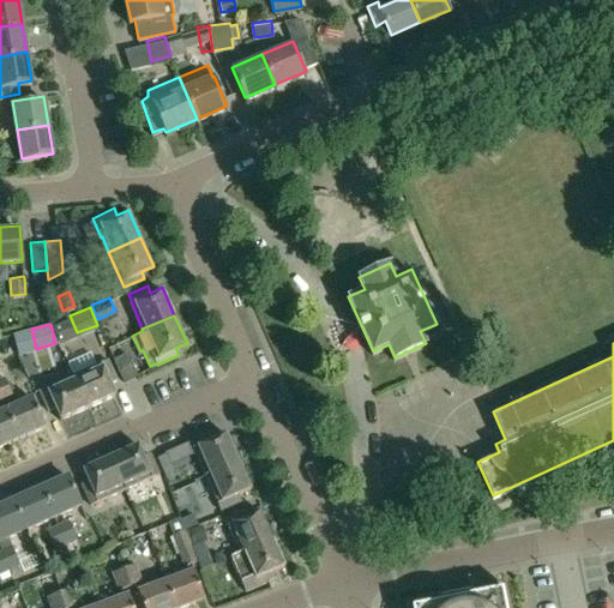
[(114,356),(125,379),(138,373),(127,350),(114,356)]
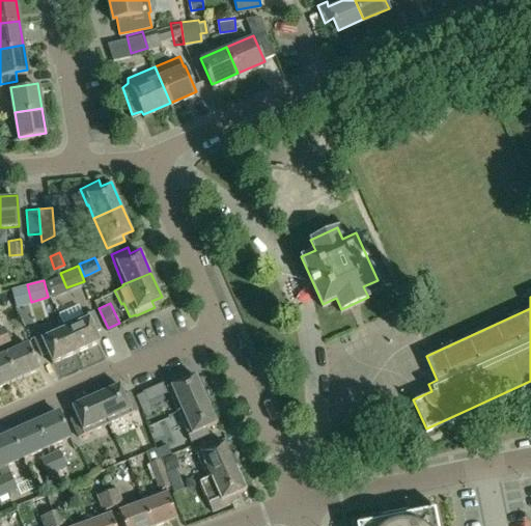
[(64,325),(76,350),(100,339),(95,329),(102,326),(93,308),(87,311),(88,314),(64,325)]
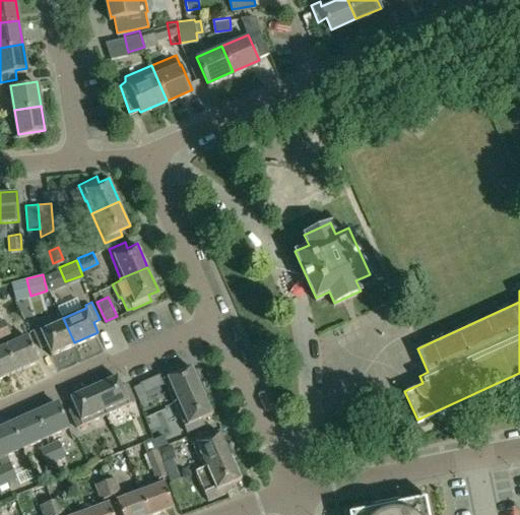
[(0,318),(0,335),(1,337),(10,332),(3,317),(0,318)]
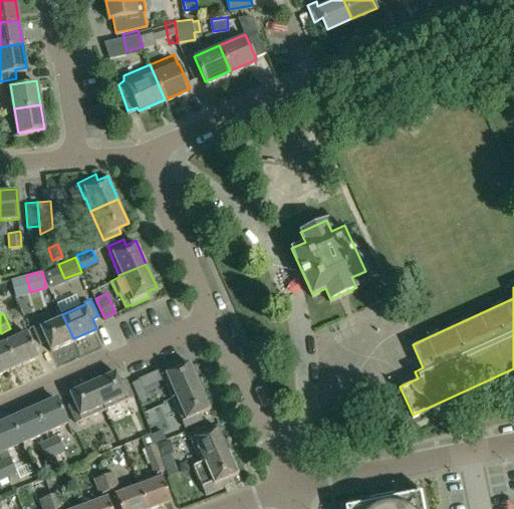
[(49,348),(73,338),(62,314),(39,324),(38,321),(32,323),(40,341),(45,339),(49,348)]
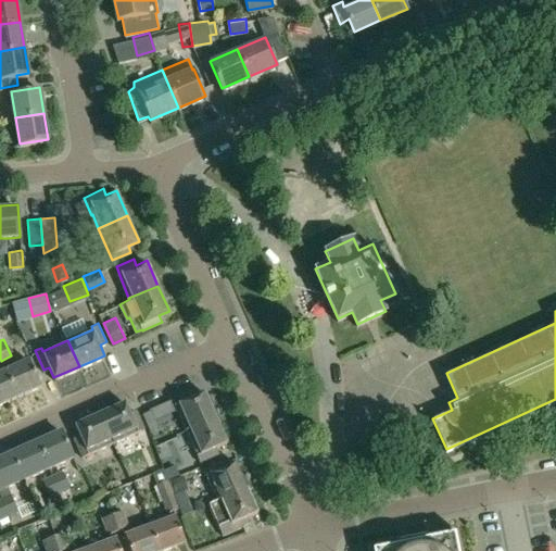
[(29,357),(4,368),(16,395),(41,384),(29,357)]
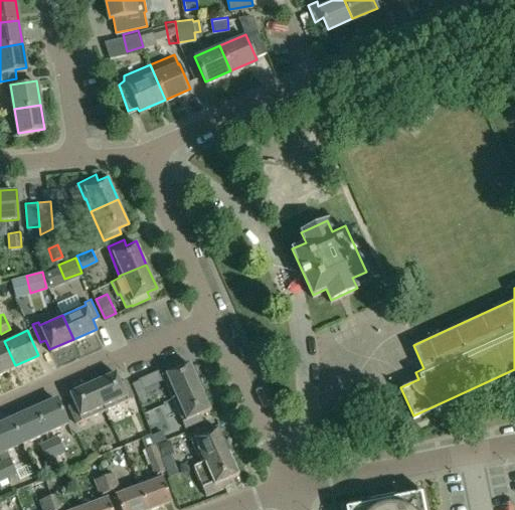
[(87,346),(107,337),(104,330),(83,339),(87,346)]
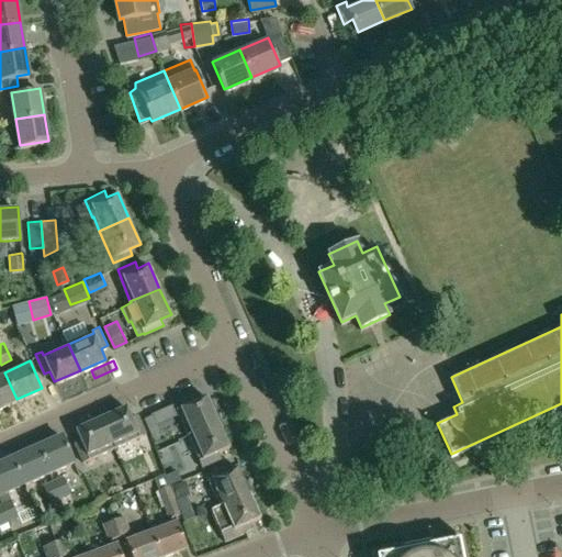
[(0,405),(17,399),(4,372),(0,374),(0,405)]
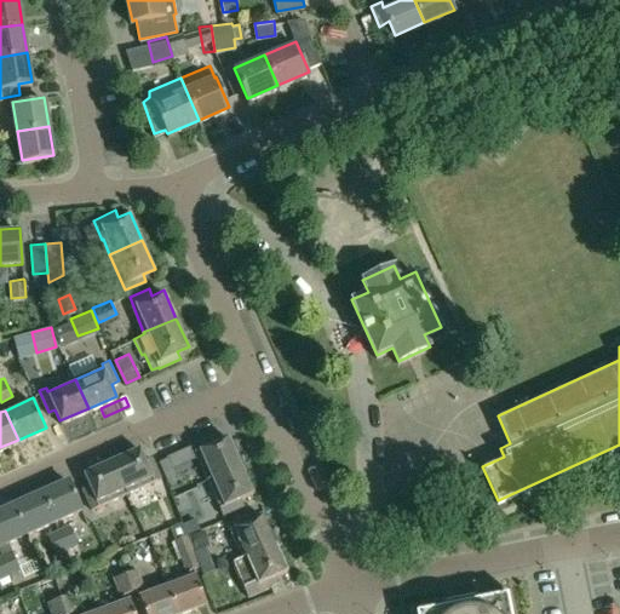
[(240,463),(228,435),(217,440),(213,434),(191,443),(207,477),(240,463)]
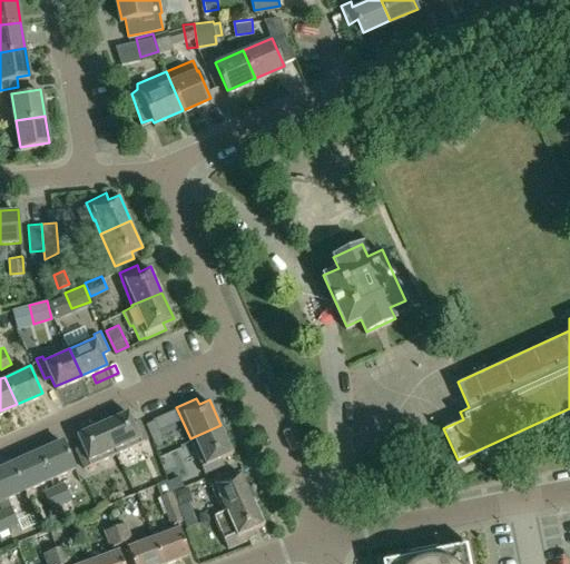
[(102,421),(116,451),(148,437),(140,418),(133,421),(128,409),(102,421)]
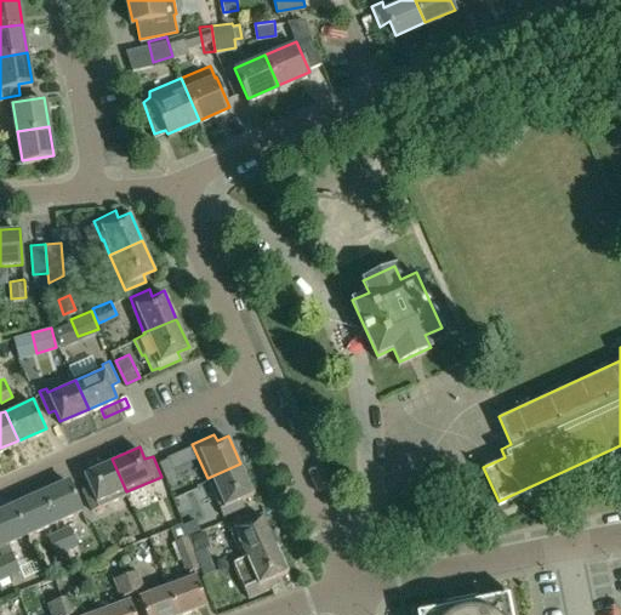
[(180,468),(175,456),(160,462),(165,474),(180,468)]
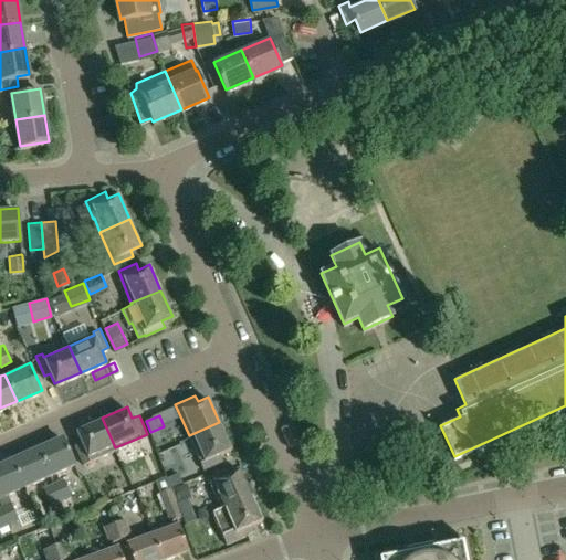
[(83,462),(115,447),(102,418),(75,430),(80,440),(75,443),(83,462)]
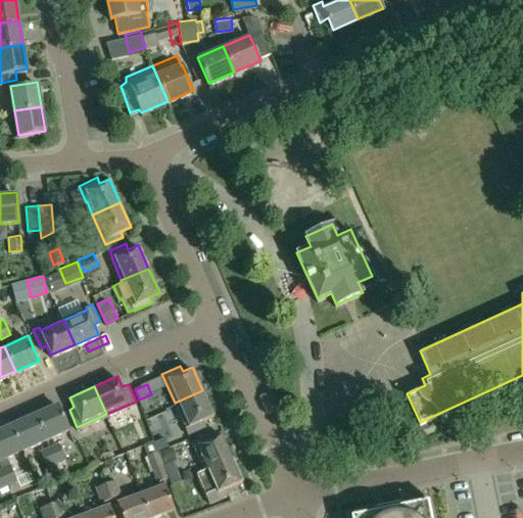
[(202,390),(175,403),(188,431),(205,425),(202,419),(214,414),(202,390)]
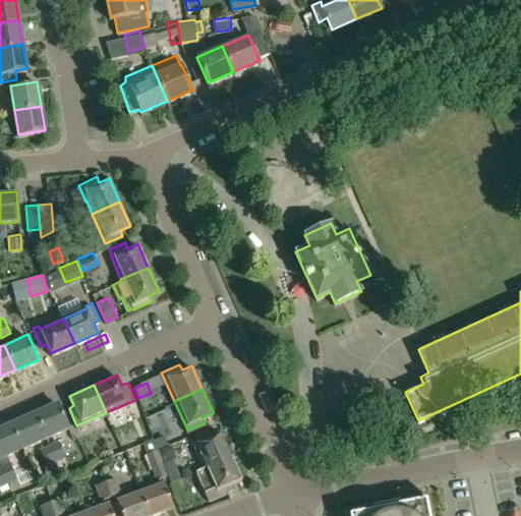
[(34,411),(45,437),(68,426),(57,401),(34,411)]
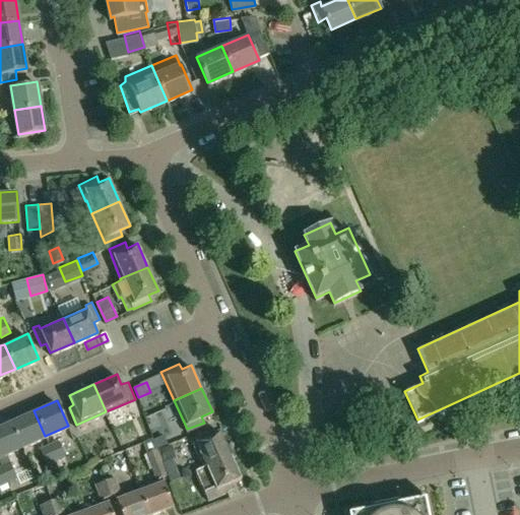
[(11,422),(21,446),(45,436),(34,410),(11,422)]
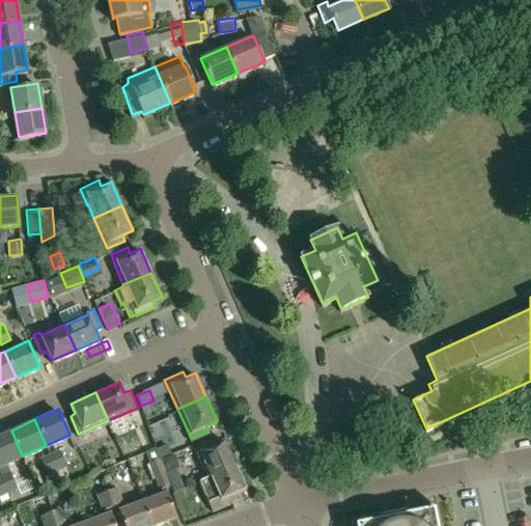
[(0,465),(22,455),(11,431),(0,435),(0,465)]
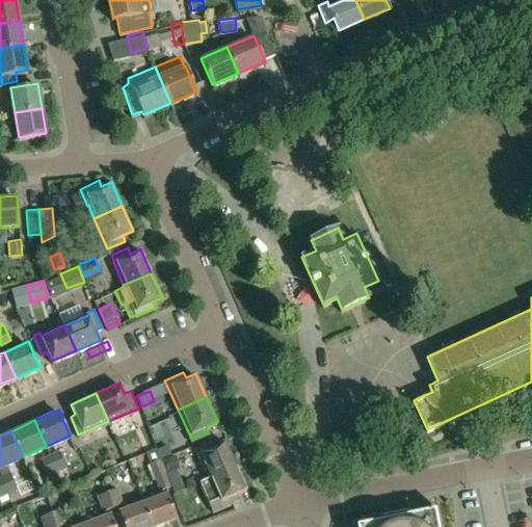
[(178,447),(174,438),(159,445),(162,454),(178,447)]
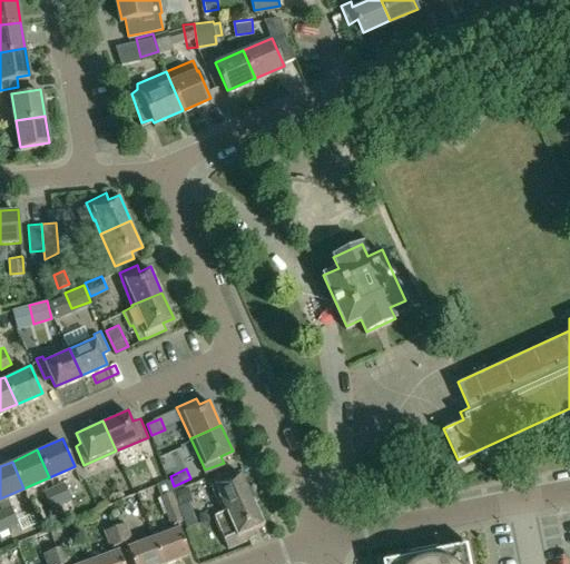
[(252,496),(241,471),(229,476),(227,471),(212,477),(226,508),(252,496)]
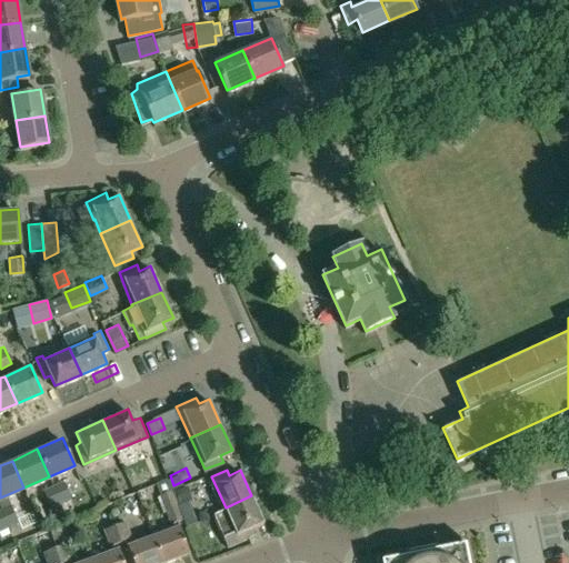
[(181,518),(180,512),(177,503),(171,490),(167,478),(156,482),(166,511),(170,522),(179,519),(181,518)]
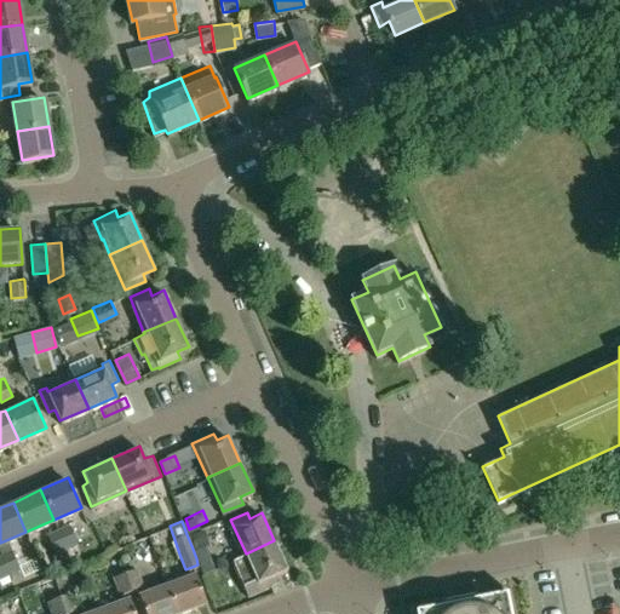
[(58,528),(68,546),(78,541),(70,523),(58,528)]
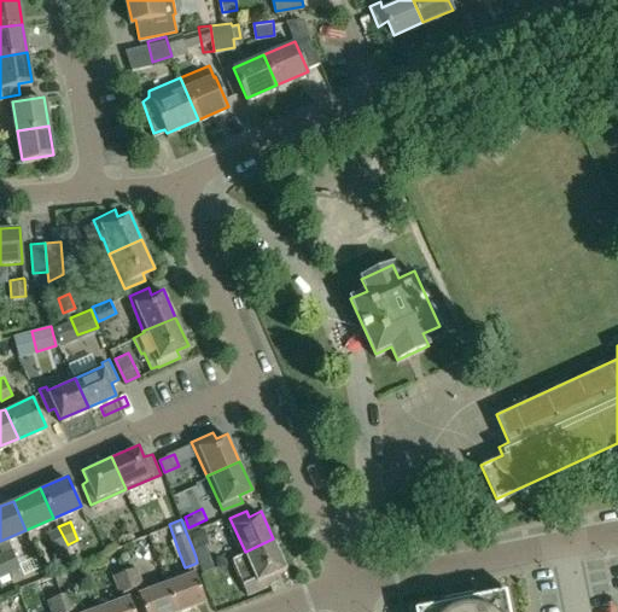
[(204,525),(186,532),(192,547),(205,542),(209,540),(204,525)]
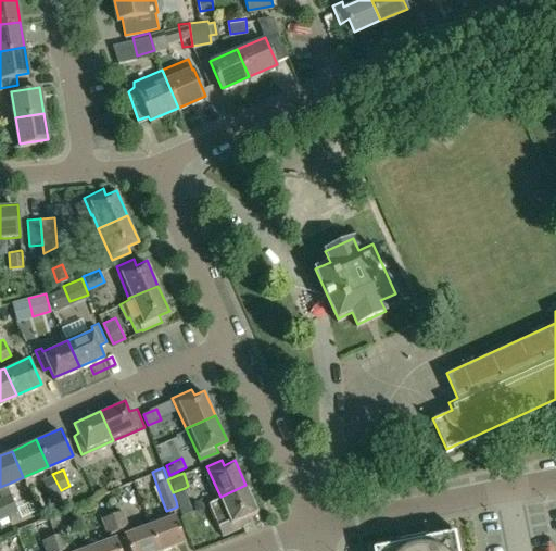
[(61,490),(52,474),(43,478),(50,495),(61,490)]
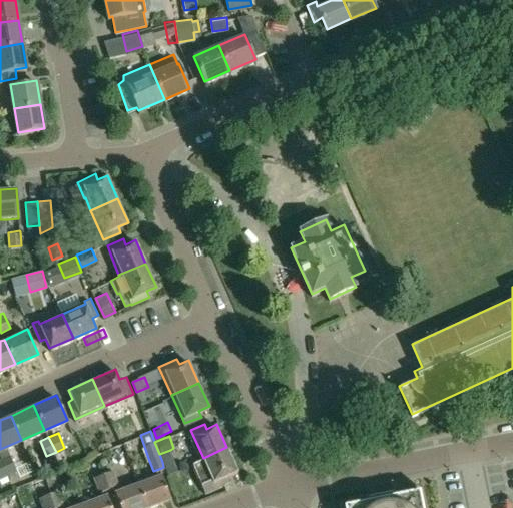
[(237,471),(226,447),(203,458),(191,462),(193,467),(198,477),(205,492),(230,481),(227,475),(237,471)]
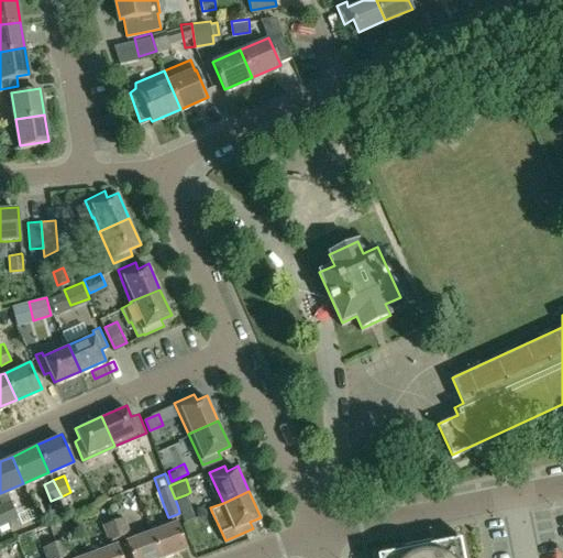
[(11,500),(1,503),(9,520),(18,516),(11,500)]
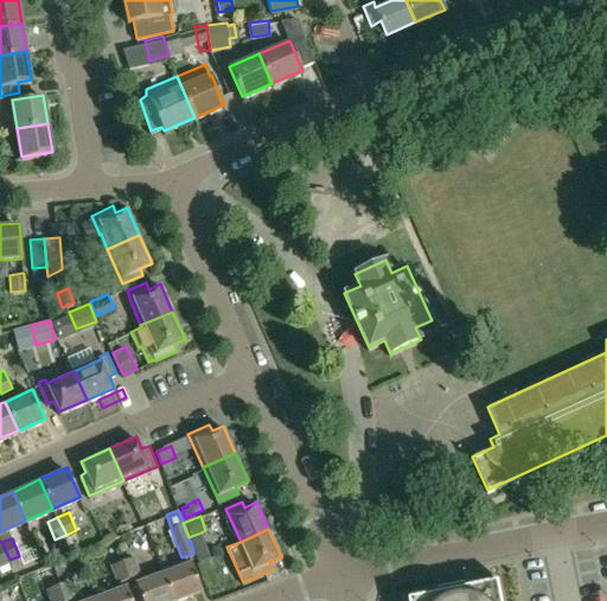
[(135,555),(122,560),(128,575),(140,571),(135,555)]
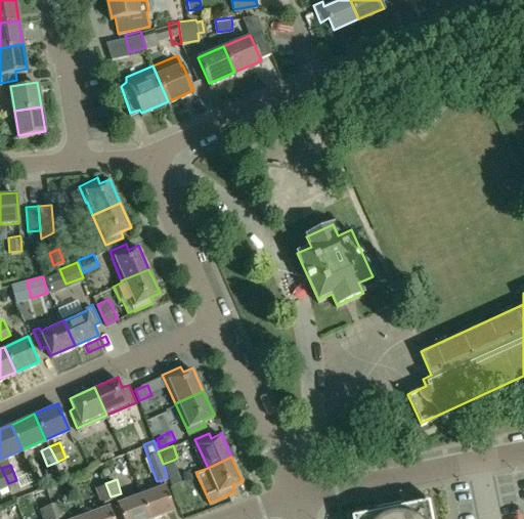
[(111,496),(105,483),(95,486),(101,501),(111,496)]
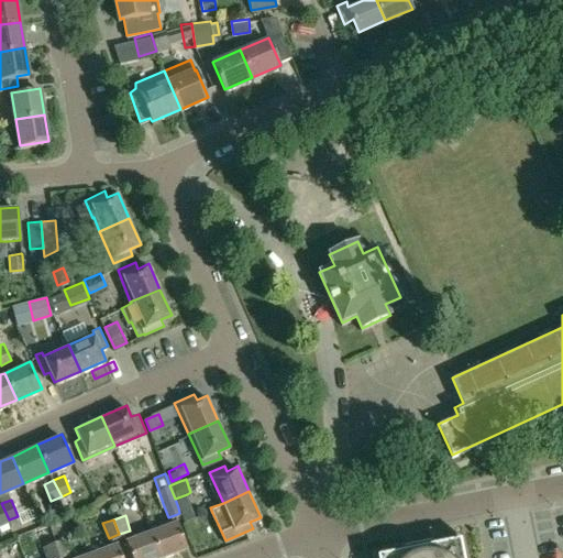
[(178,521),(152,531),(162,557),(187,547),(178,521)]
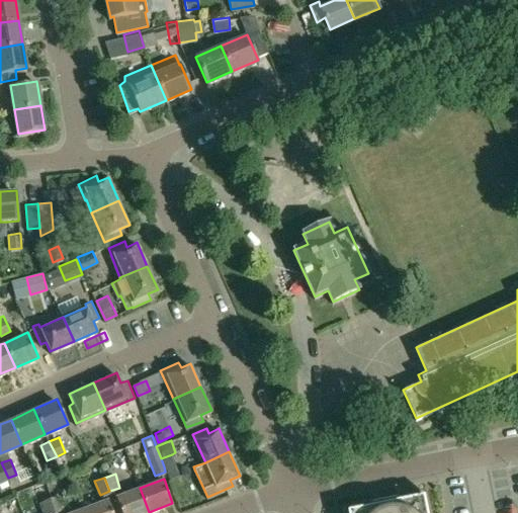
[(145,512),(149,512),(140,488),(116,496),(121,512),(145,512)]
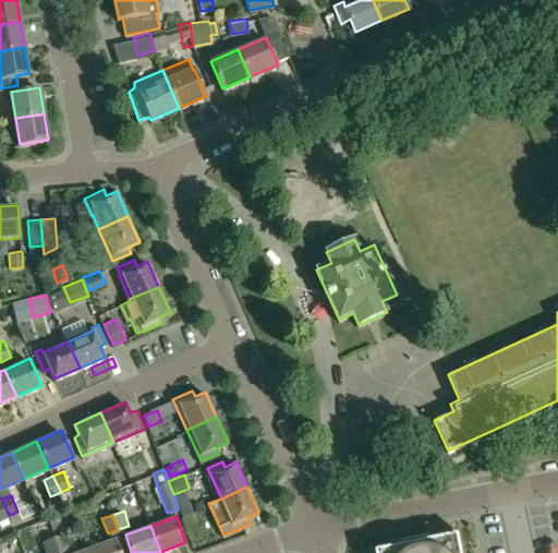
[(397,541),(366,548),(367,552),(460,552),(456,528),(425,535),(425,537),(398,542),(397,541)]
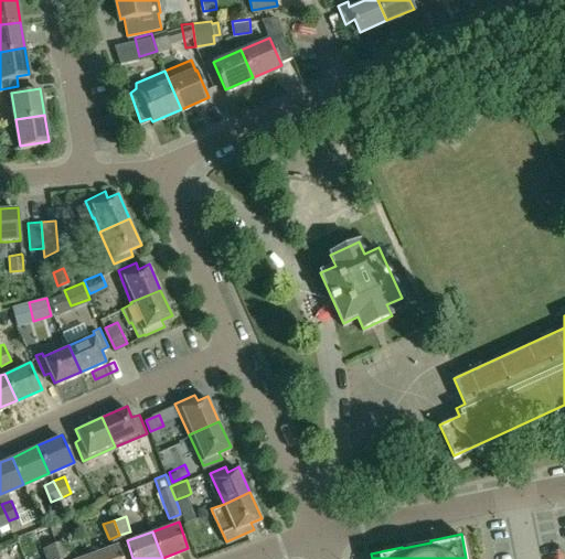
[(55,543),(60,557),(71,552),(65,538),(55,543)]
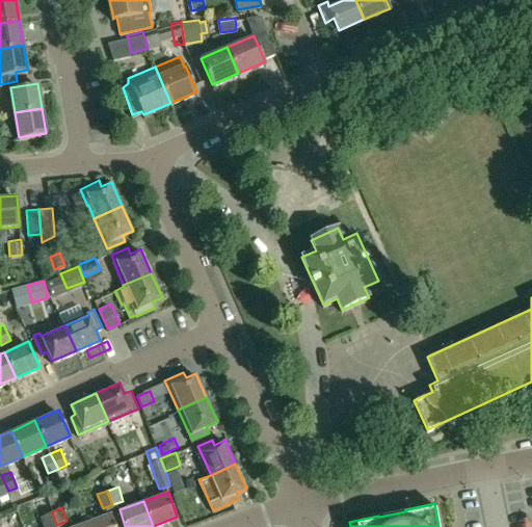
[(45,526),(52,526),(56,525),(52,511),(41,515),(45,526)]
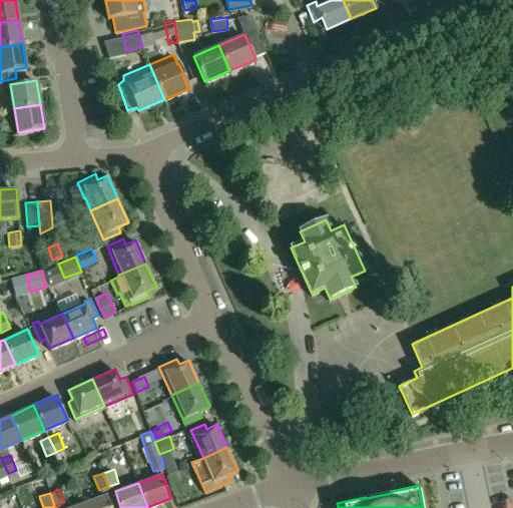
[(112,507),(107,494),(83,503),(85,507),(112,507)]
